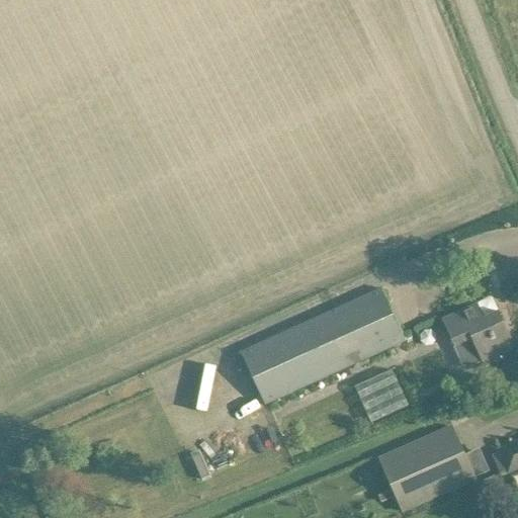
[(381,288),(241,352),(265,406),(406,341),(381,288)]
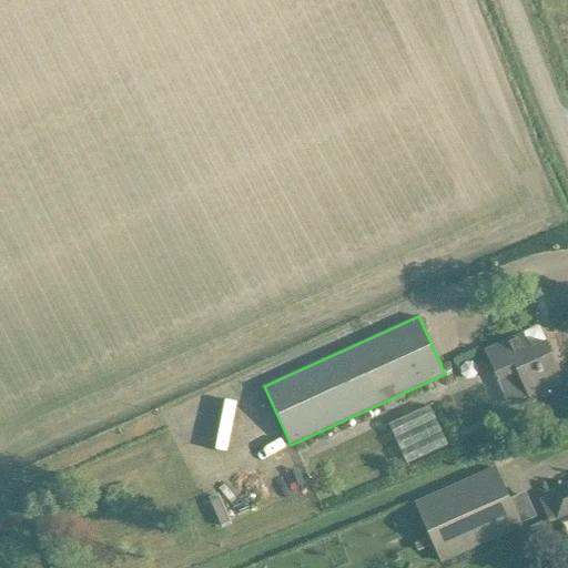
[(503,344),(486,352),(497,377),(516,369),(528,396),(529,398),(545,391),(566,382),(547,342),(530,348),(523,334),(503,344)]
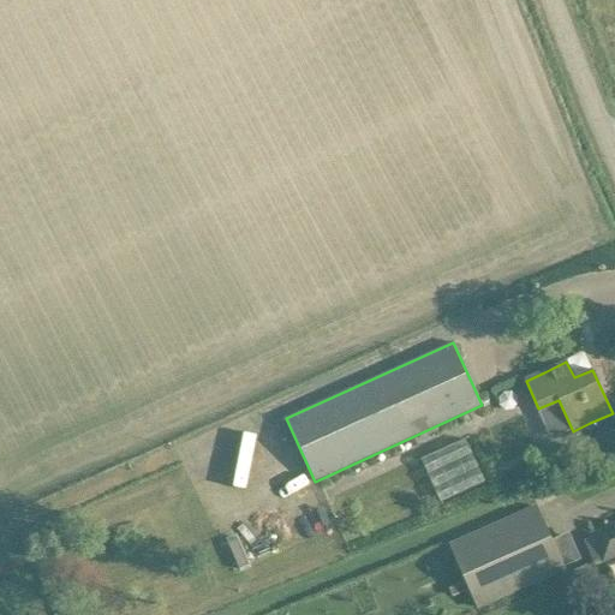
[(465,439),(422,459),(442,503),(485,483),(465,439)]
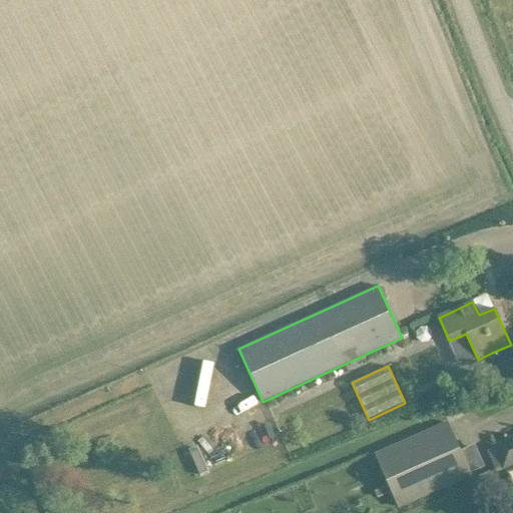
[(448,423),(376,455),(395,499),(398,507),(471,475),(448,423)]
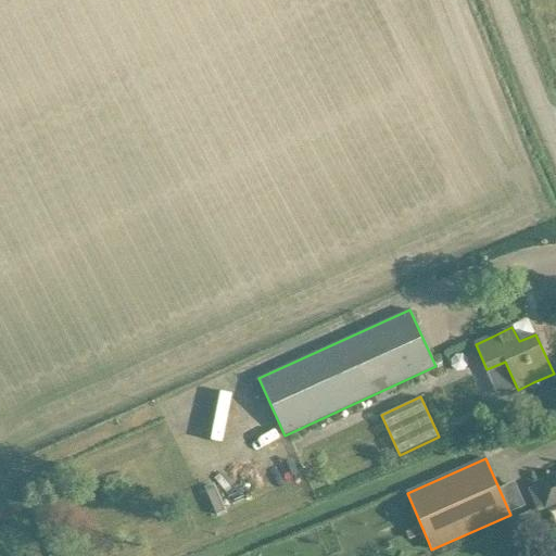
[(555,471),(532,482),(544,509),(555,504),(555,471)]
